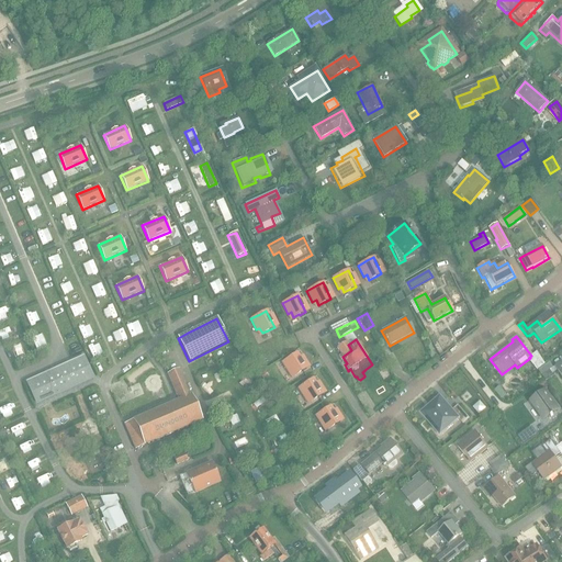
[(529,357),(530,358),(538,369),(544,364),(536,352),(531,356),(529,357)]
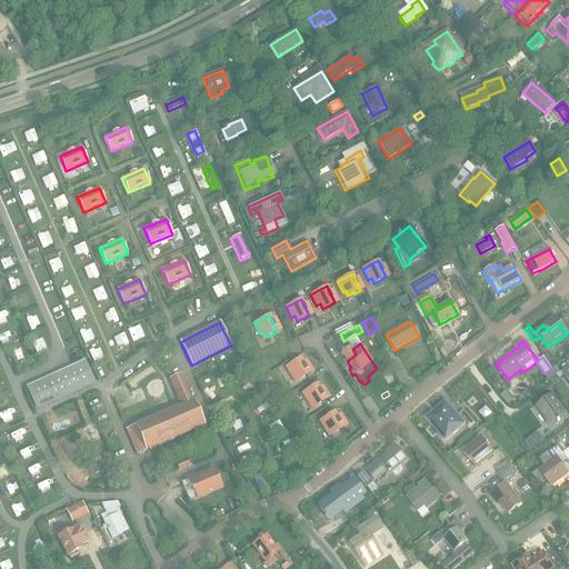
[(298,380),(303,377),(310,373),(300,358),(293,361),(285,367),(291,378),(295,376),(298,380)]
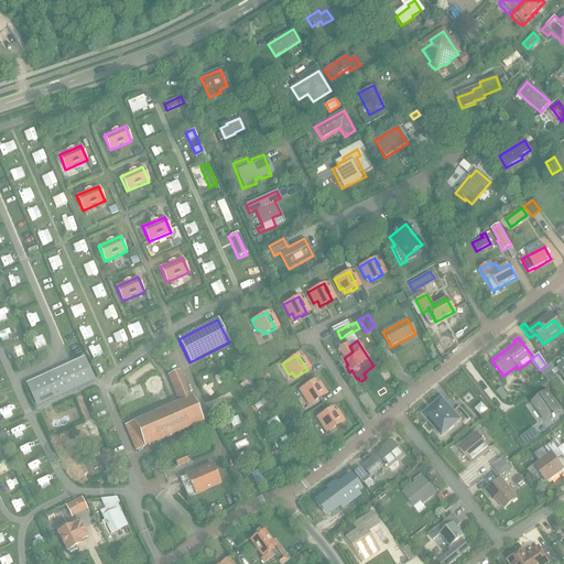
[(25,382),(36,407),(95,380),(84,356),(25,382)]
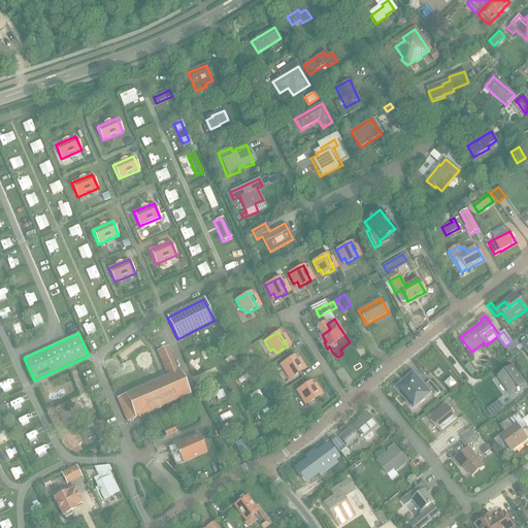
[(505,349),(508,354),(520,347),(516,341),(505,349)]
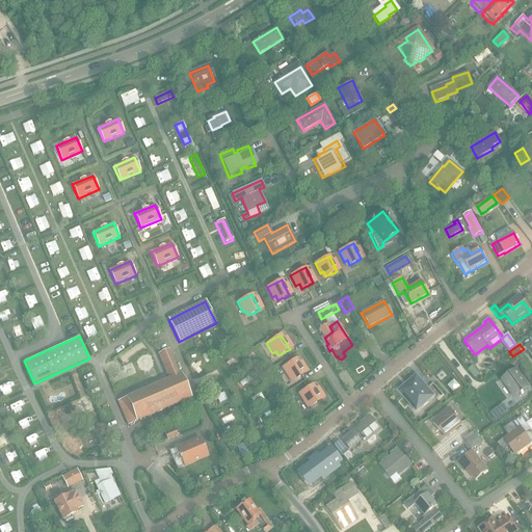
[(131,402),(141,426),(145,425),(204,400),(183,352),(173,356),(183,380),(136,400),(131,402)]
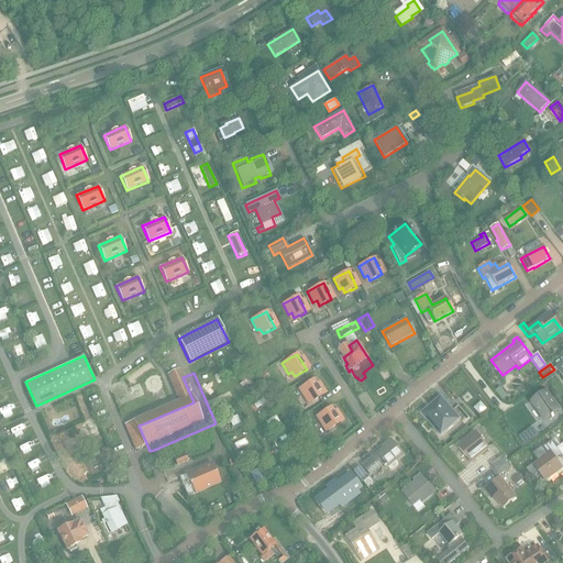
[(311,403),(317,398),(317,399),(322,395),(312,379),(307,383),(307,384),(298,389),(305,399),(308,397),(311,403)]
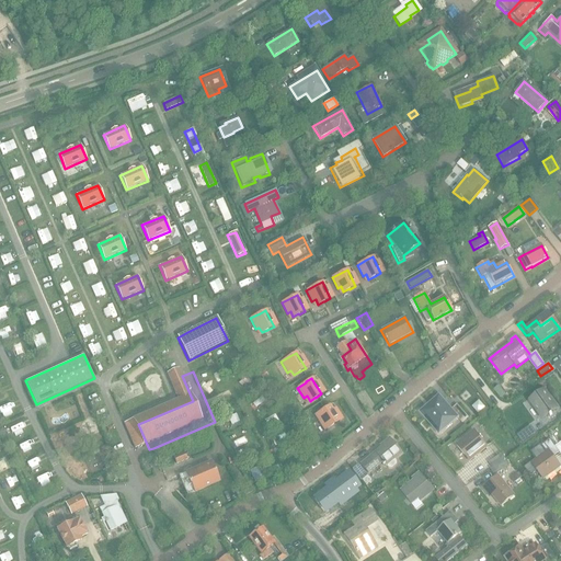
[(544,391),(530,401),(542,419),(557,409),(544,391)]
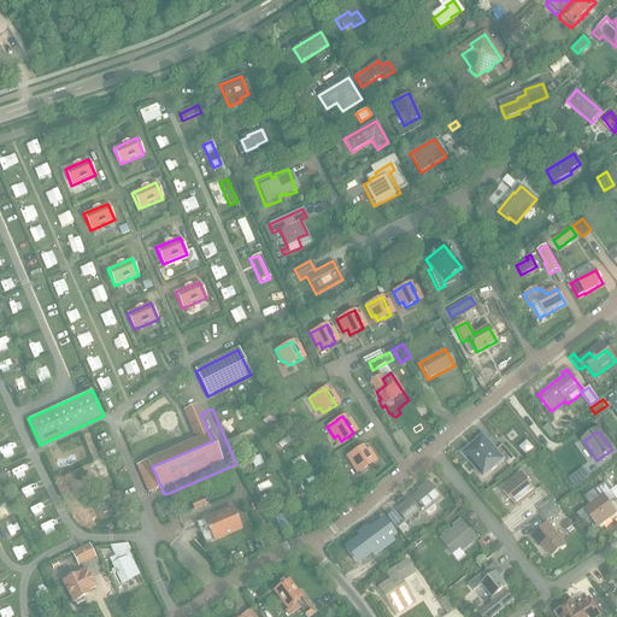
[(503,446),(495,452),(482,436),(462,454),(482,477),(503,459),(507,466),(515,460),(503,446)]
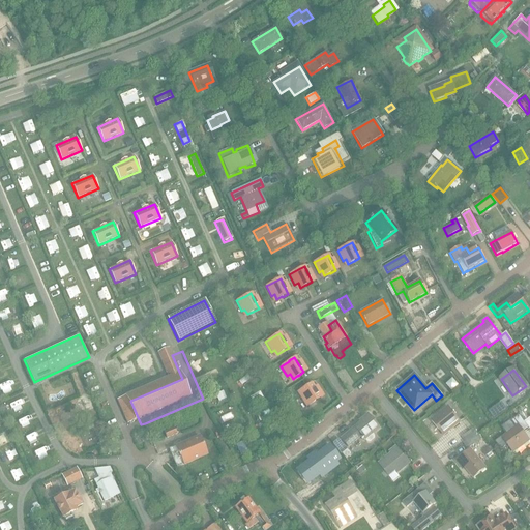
[(310,405),(315,401),(315,402),(320,398),(311,383),(305,386),(305,387),(297,392),(303,402),(306,400),(310,405)]
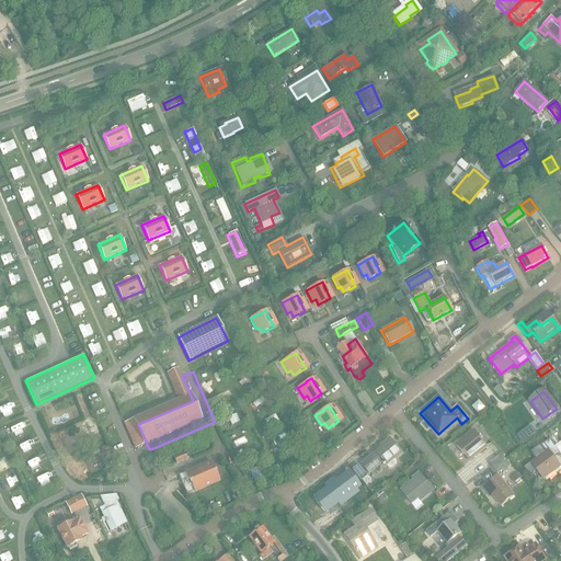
[(530,426),(517,436),(523,444),(536,435),(530,426)]
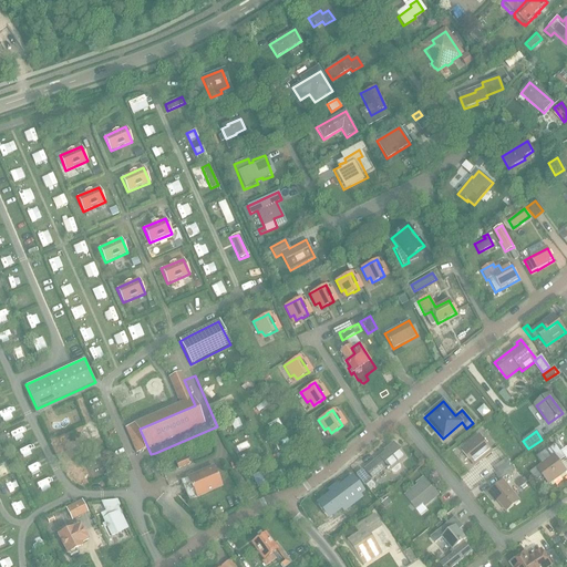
[(461,451),(474,467),(492,453),(478,436),(461,451)]
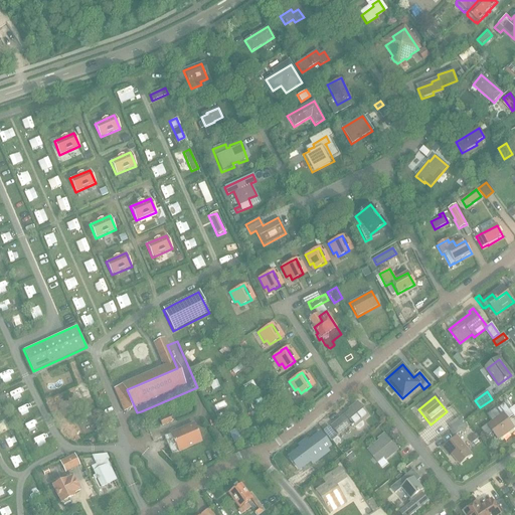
[(514,405),(513,407),(508,400),(504,402),(509,410),(514,417),(514,405)]
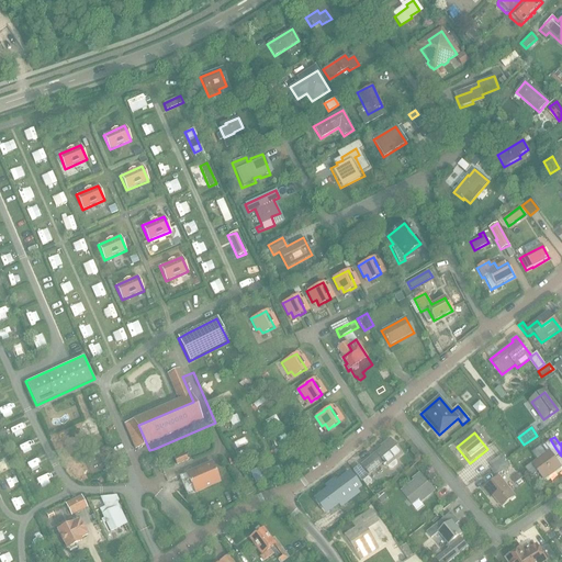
[(389,471),(395,465),(393,462),(402,456),(390,440),(380,448),(381,449),(360,464),(368,474),(382,463),(389,471)]
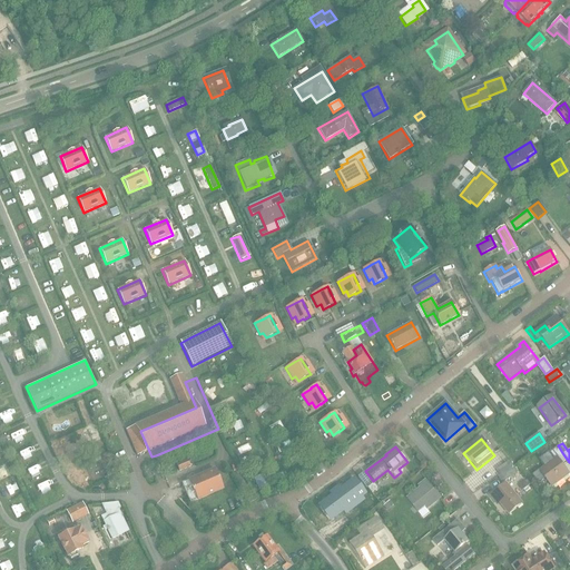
[(540,471),(552,488),(569,474),(562,464),(568,461),(558,446),(549,453),(553,460),(540,471)]
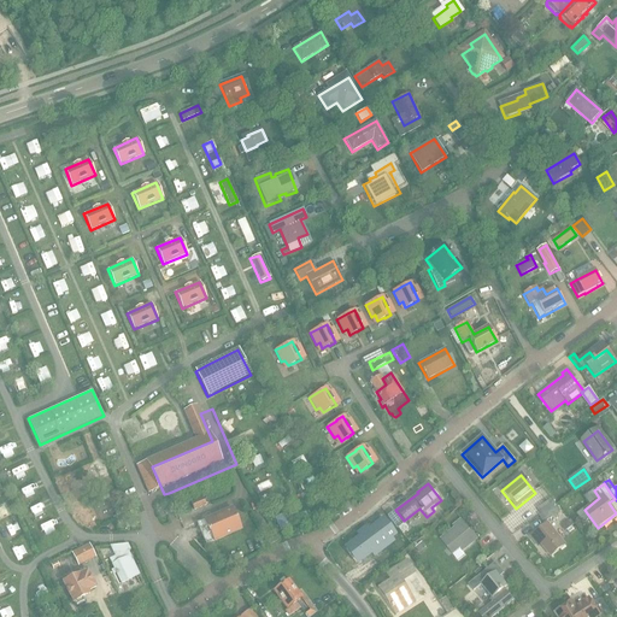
[(101,501),(110,497),(106,492),(99,497),(98,495),(92,498),(98,509),(104,505),(101,501)]
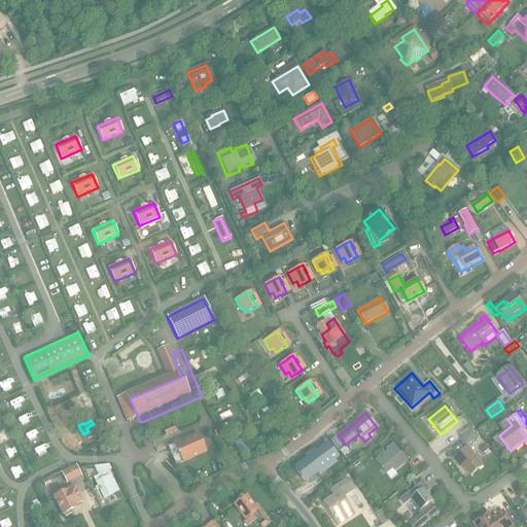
[(163,429),(166,435),(176,431),(173,425),(163,429)]
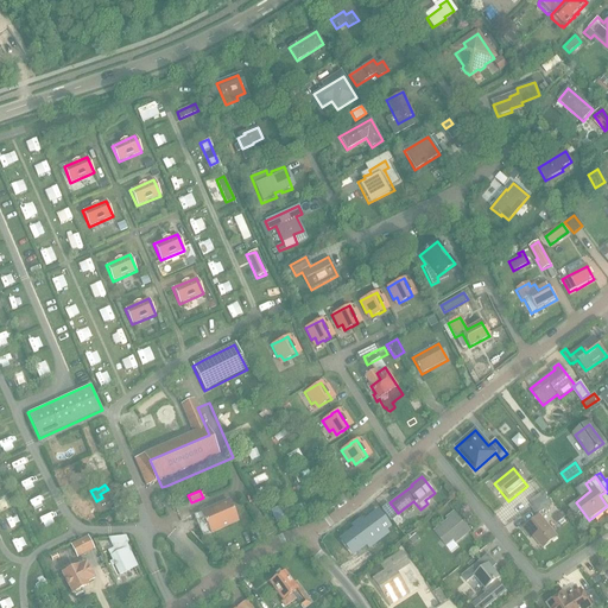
[(531,510),(536,517),(552,505),(544,493),(529,502),(533,508),(531,510)]
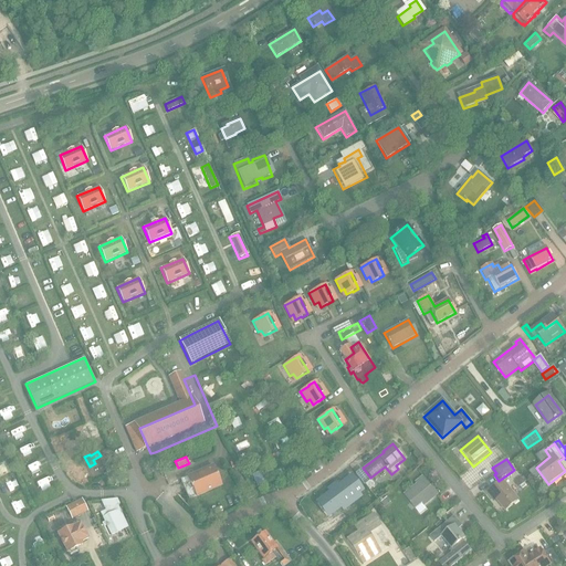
[(188,501),(220,486),(212,468),(187,478),(187,479),(180,482),(177,484),(177,483),(168,488),(171,496),(180,492),(180,491),(184,490),(188,501)]
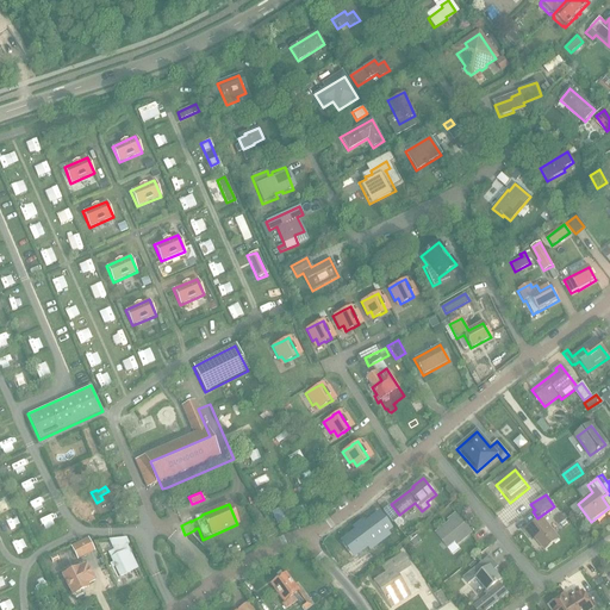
[(383,511),(392,522),(398,517),(388,506),(383,511)]
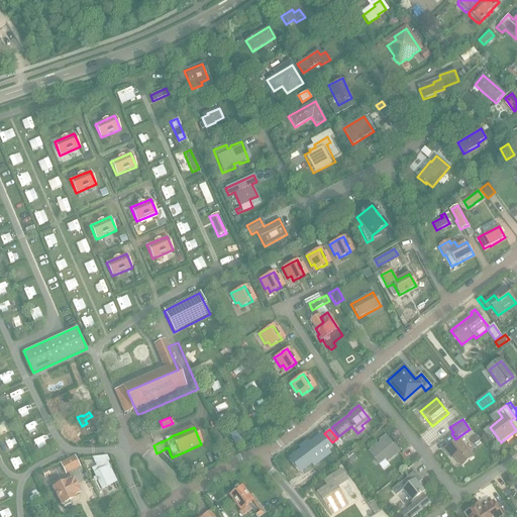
[(316,439),(295,455),(304,468),(331,448),(322,435),(316,439)]
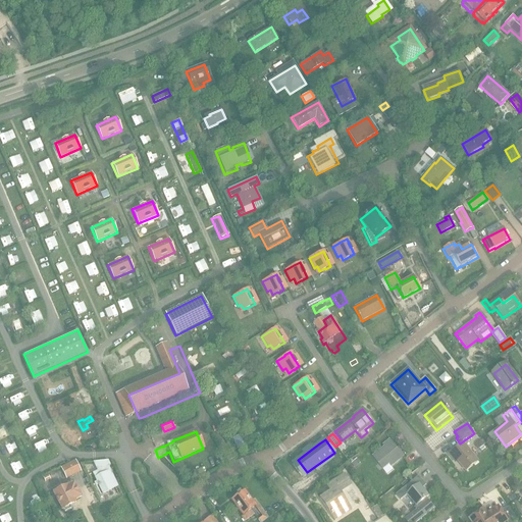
[(388,464),(390,467),(402,457),(389,441),(384,446),(385,448),(374,458),(383,469),(388,464)]
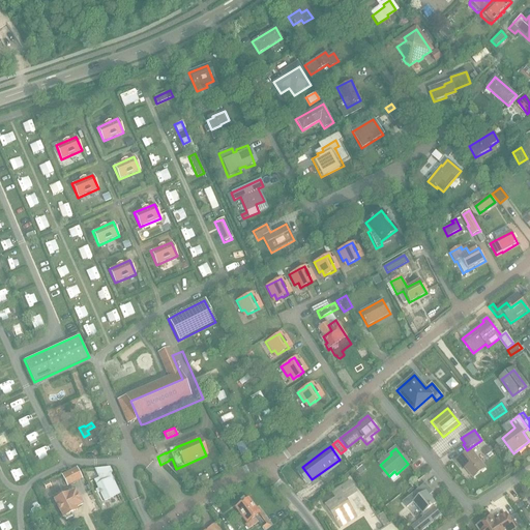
[(473,478),(486,469),(471,450),(455,462),(461,468),(463,466),(473,478)]
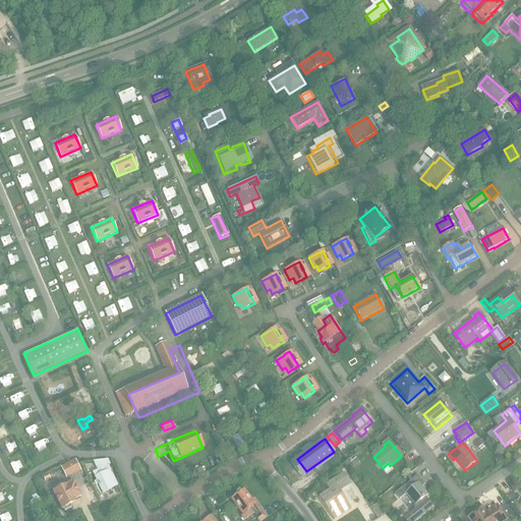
[(102,494),(116,486),(107,466),(110,464),(107,460),(93,461),(97,470),(92,472),(97,483),(97,484),(97,485),(98,485),(102,494)]
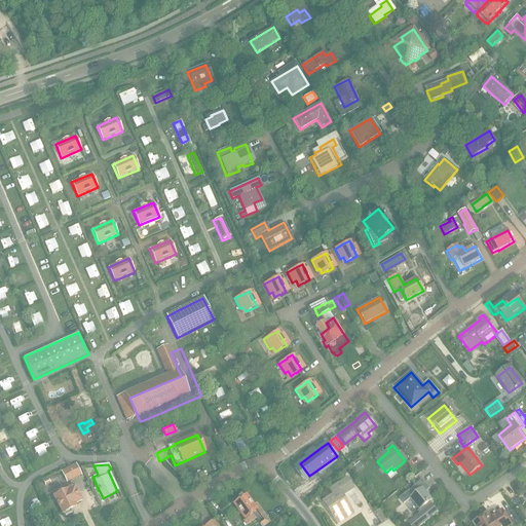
[(333,493),(322,500),(331,514),(337,510),(340,514),(349,509),(341,496),(352,489),(345,478),(329,488),(333,493)]
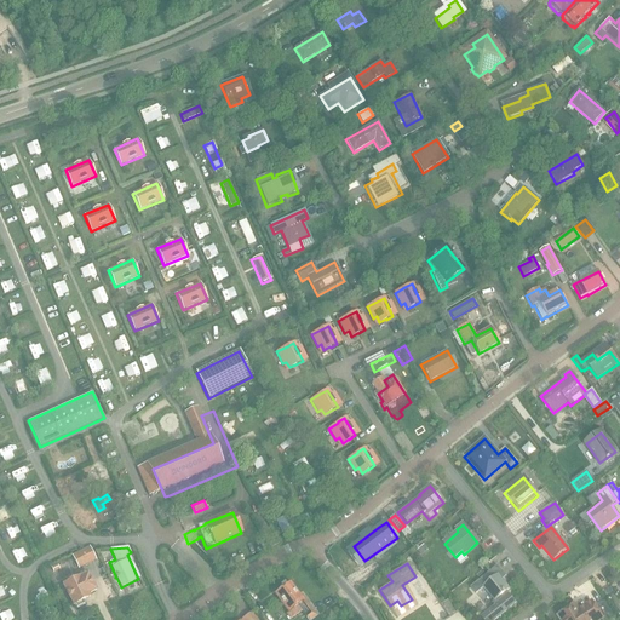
[(505,593),(510,590),(499,577),(503,573),(498,566),(470,589),(476,595),(483,589),(498,604),(482,618),(483,619),(495,619),(516,604),(509,595),(507,596),(505,593)]
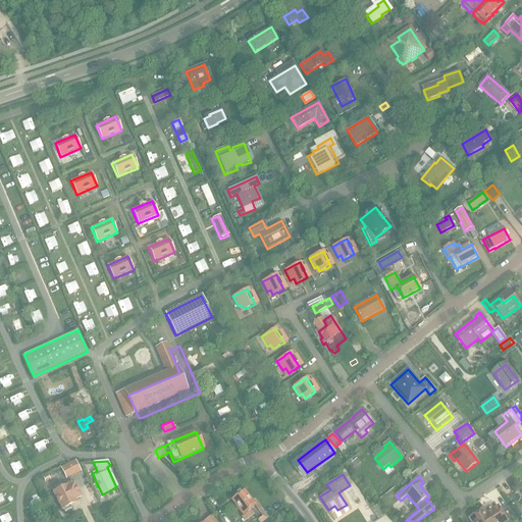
[(74,502),(81,498),(73,484),(67,487),(67,486),(53,493),(61,511),(62,511),(64,513),(64,514),(70,511),(70,510),(70,507),(75,504),(74,502)]
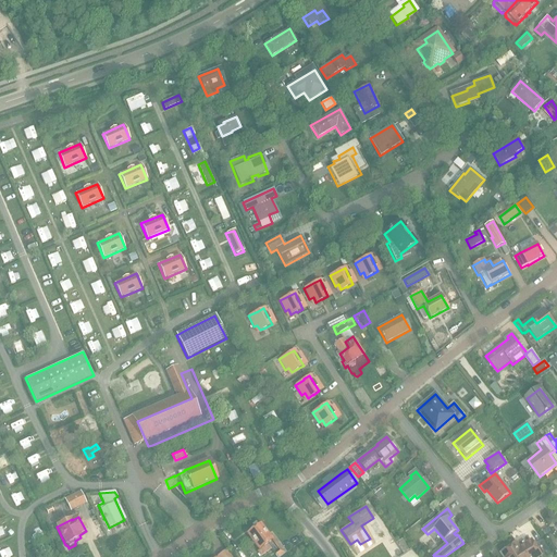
[(261,524),(247,534),(259,551),(257,552),(261,556),(277,544),(270,534),(270,535),(261,524)]
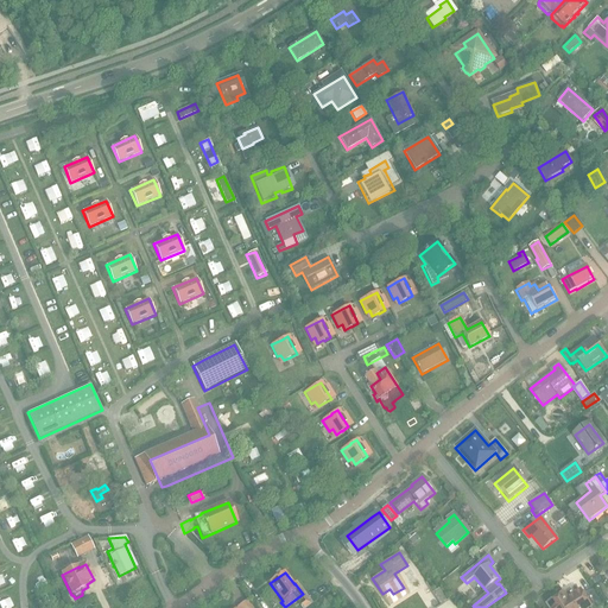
[(589,607),(591,607),(581,591),(574,596),(571,591),(565,596),(564,594),(549,605),(550,607),(589,607)]
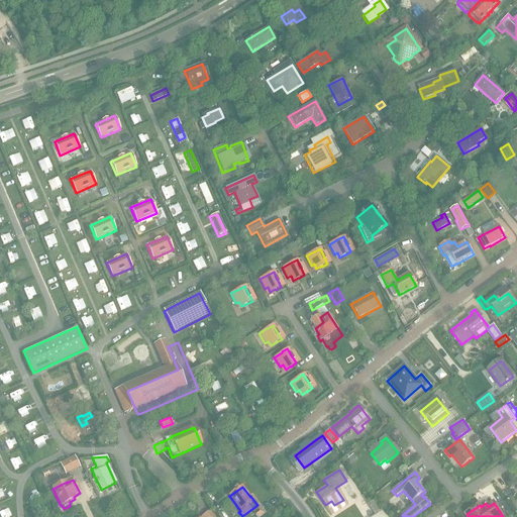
[(499,506),(505,516),(510,516),(513,516),(504,503),(499,506)]
